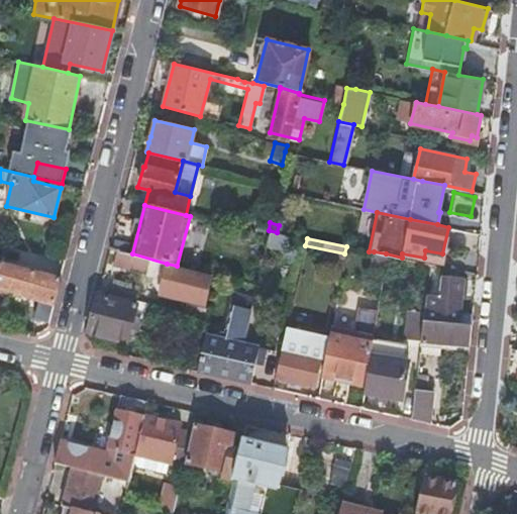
[(442,253),(425,250),(424,258),(441,262),(442,253)]
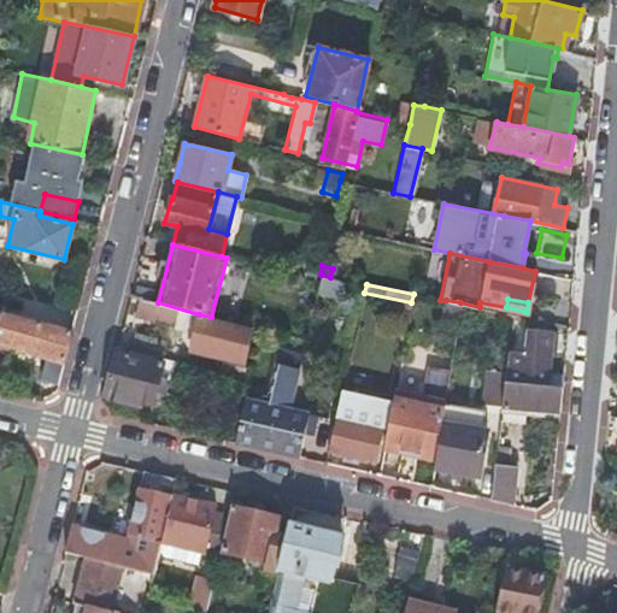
[(252,329),(140,300),(136,313),(174,324),(172,328),(183,331),(181,340),(191,351),(242,364),(252,329)]
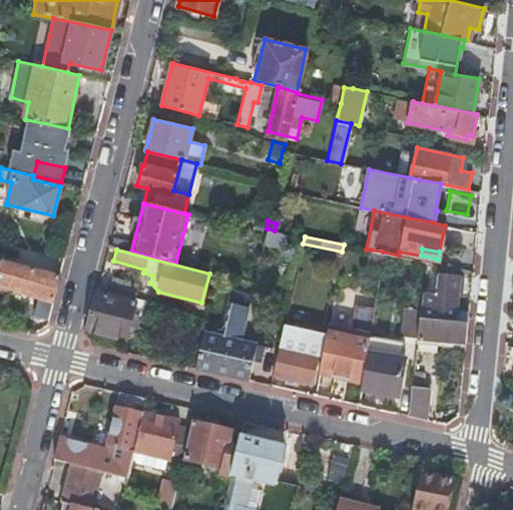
[(383,251),(371,249),(369,266),(380,268),(383,251)]
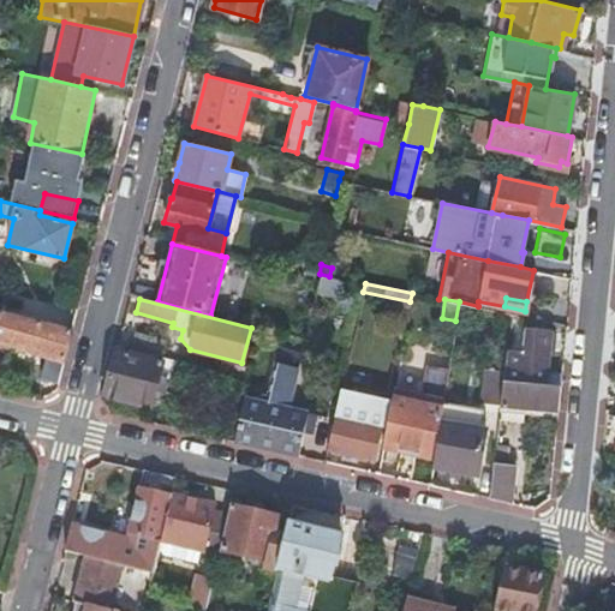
[(0,341),(11,345),(19,315),(0,310),(0,341)]
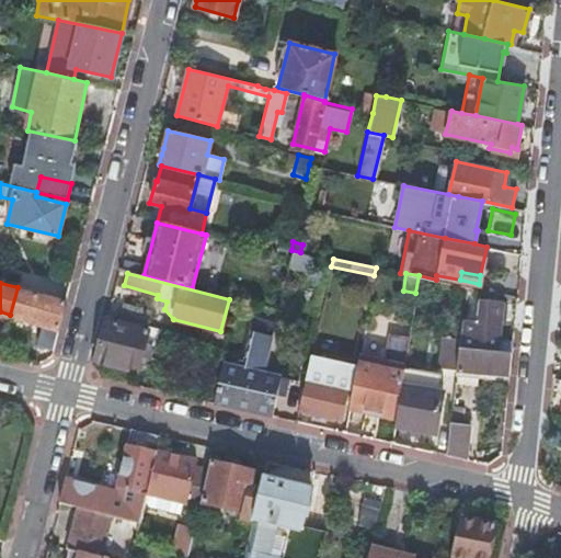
[(52,350),(65,299),(18,287),(10,315),(42,326),(37,345),(52,350)]
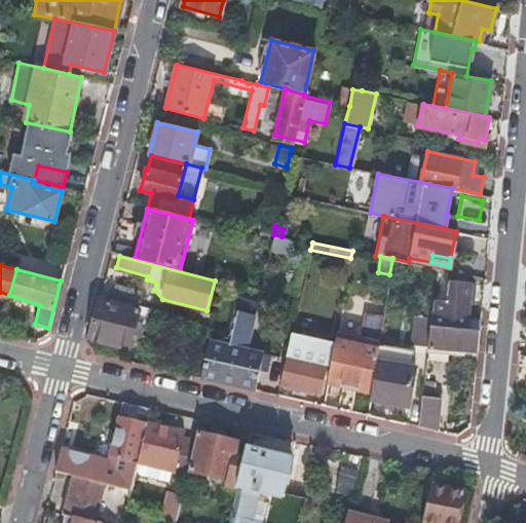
[(429,326),(479,330),(480,320),(467,319),(468,299),(473,299),(474,285),(449,283),(447,302),(433,300),(430,316),(429,326)]
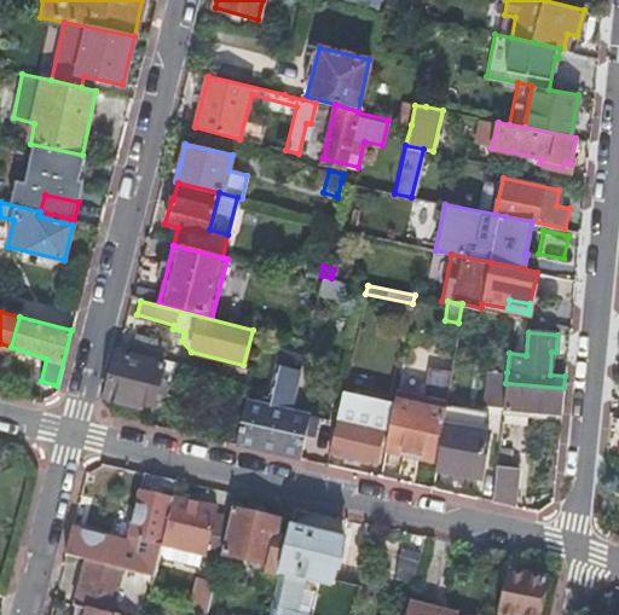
[(136,335),(132,350),(158,358),(162,342),(136,335)]
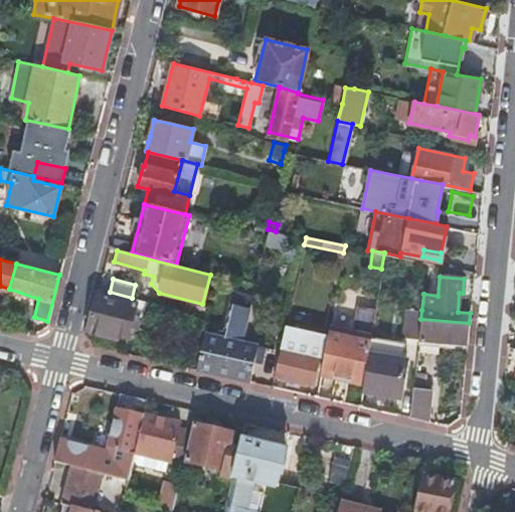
[(97,292),(87,331),(126,342),(130,327),(132,321),(136,322),(135,328),(150,332),(157,304),(137,299),(136,303),(97,292)]
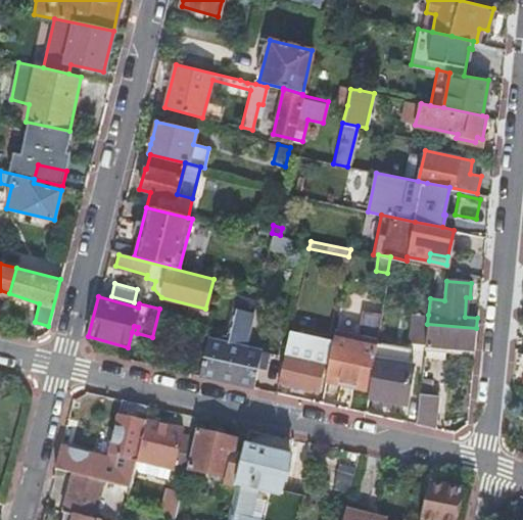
[(244,346),(254,301),(236,296),(226,338),(225,342),(221,341),(207,339),(199,376),(235,384),(244,346)]
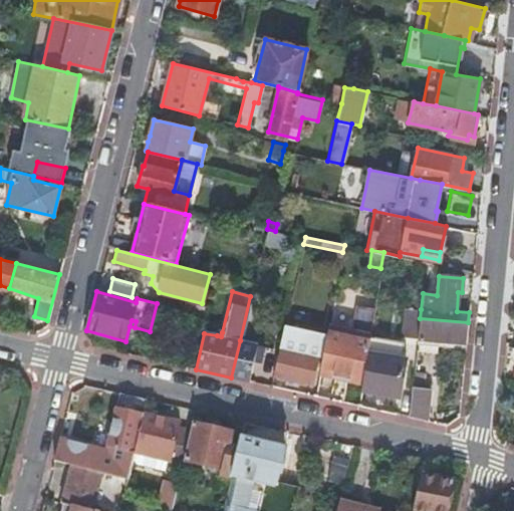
[(369,337),(369,336),(370,335),(373,310),(355,306),(349,331),(328,326),(326,334),(321,358),(319,373),(362,382),(369,337)]
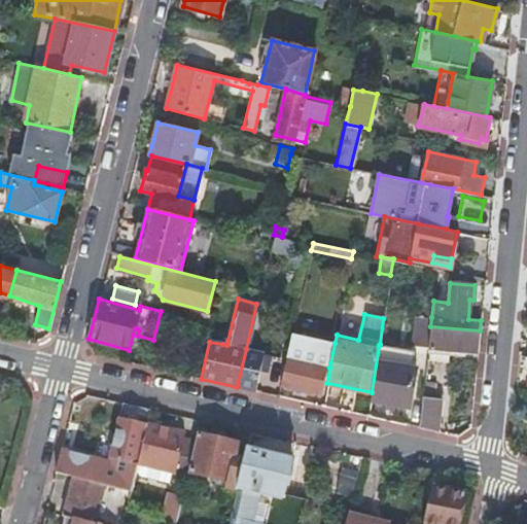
[(428,346),(430,326),(431,317),(418,315),(414,345),(428,346)]
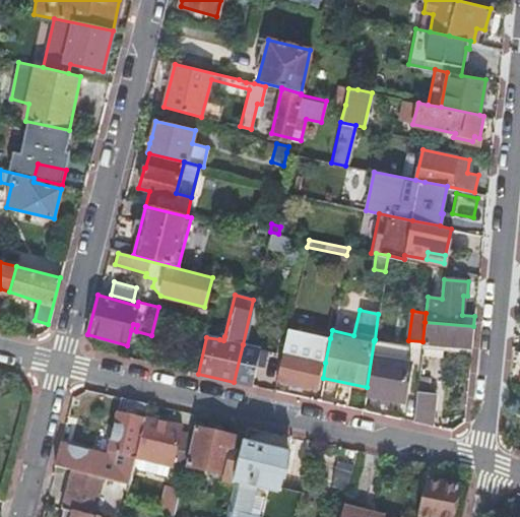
[(470,351),(473,326),(425,322),(423,341),(454,345),(454,349),(470,351)]
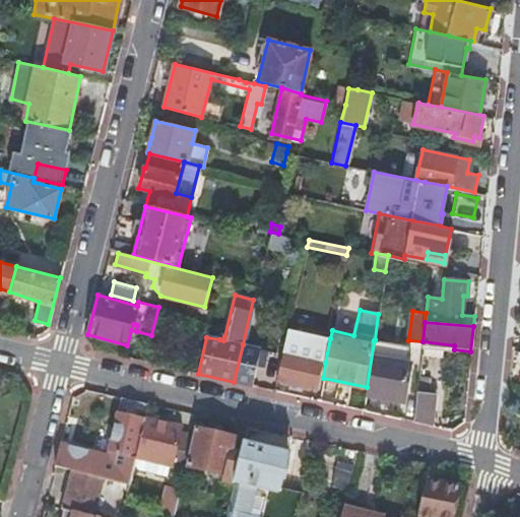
[(282,352),(276,380),(315,389),(321,362),(325,363),(330,338),(287,328),(282,352)]
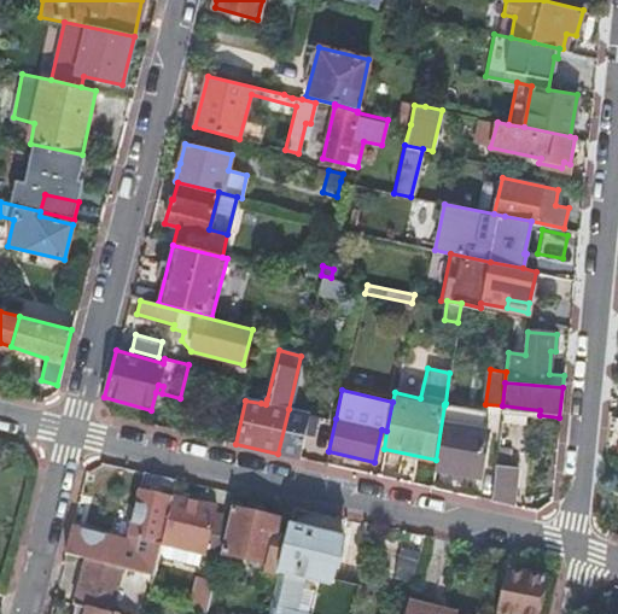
[(436,460),(435,468),(479,475),(487,431),(485,431),(487,424),(482,422),(483,410),(444,404),(444,405),(436,460)]
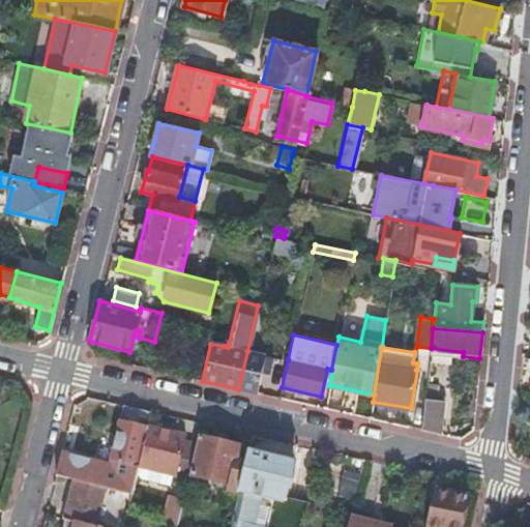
[(238,389),(256,393),(261,373),(265,356),(247,351),(238,389)]
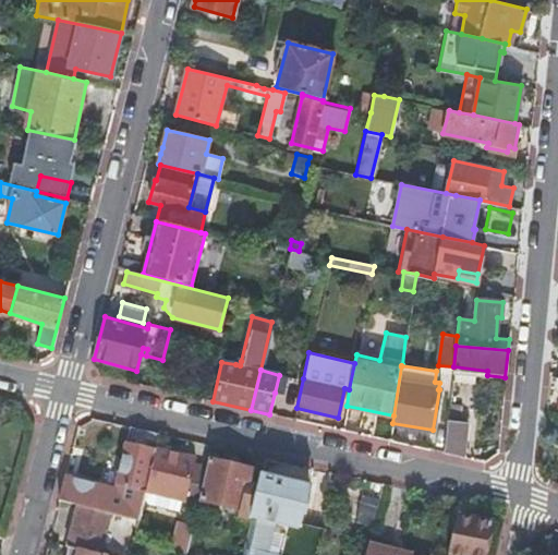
[(279,375),(275,393),(281,395),(287,376),(279,375)]
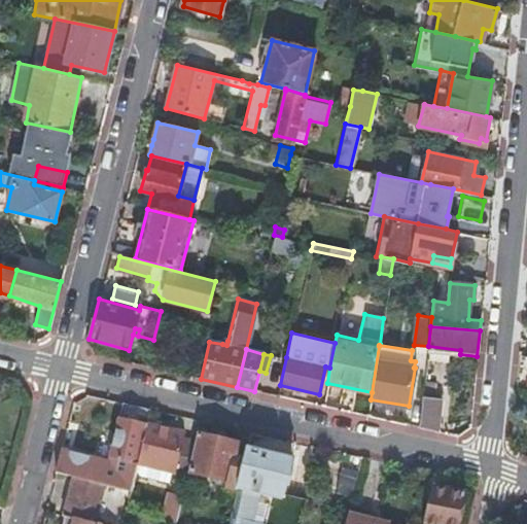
[(424,381),(419,421),(437,423),(442,394),(433,392),(434,382),(424,381)]
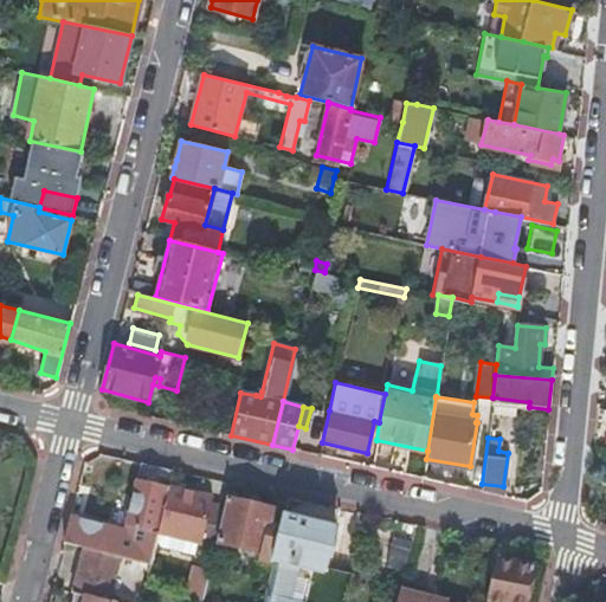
[(156,539),(159,532),(169,487),(171,481),(174,468),(141,461),(126,526),(70,513),(70,515),(63,541),(86,547),(118,554),(152,561),(156,539)]
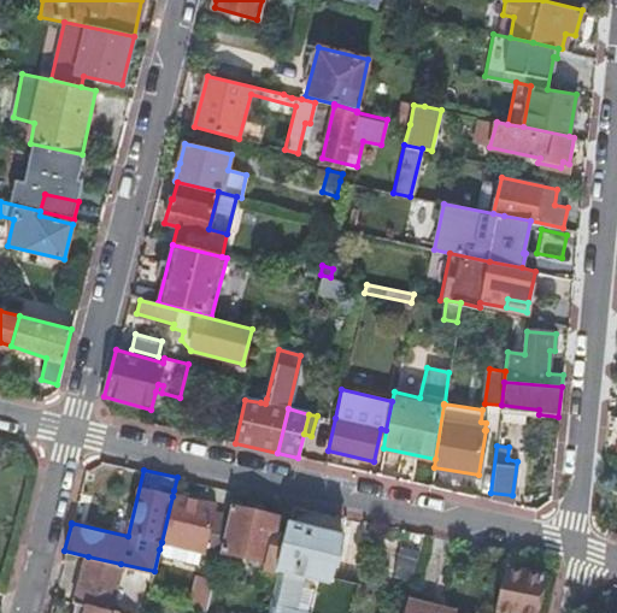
[(200,552),(219,556),(221,548),(229,513),(213,510),(215,506),(188,499),(189,494),(174,490),(172,496),(162,542),(200,552)]
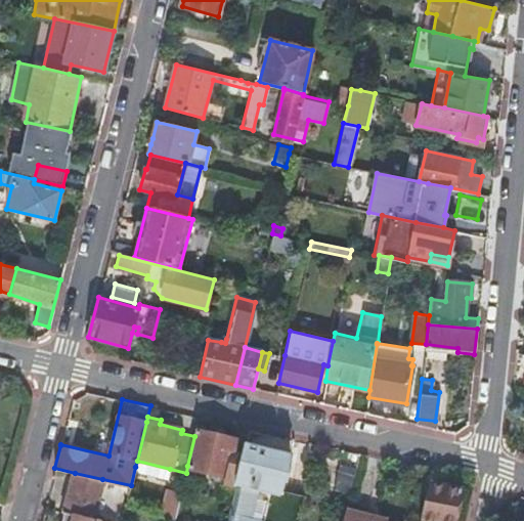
[(235,438),(195,429),(194,436),(187,466),(225,476),(224,482),(235,485),(236,479),(245,443),(235,441),(235,438)]
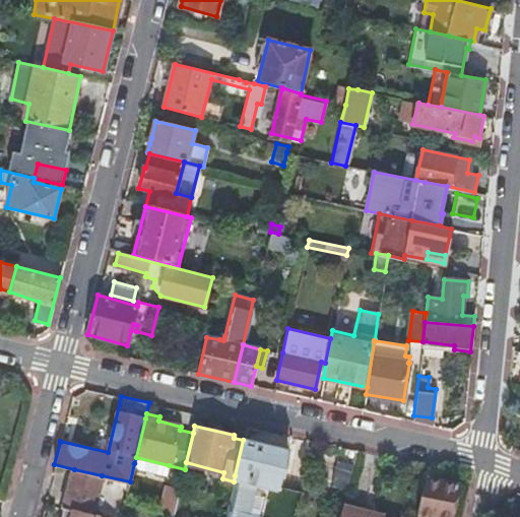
[(243,440),(235,475),(279,486),(287,450),(243,440)]
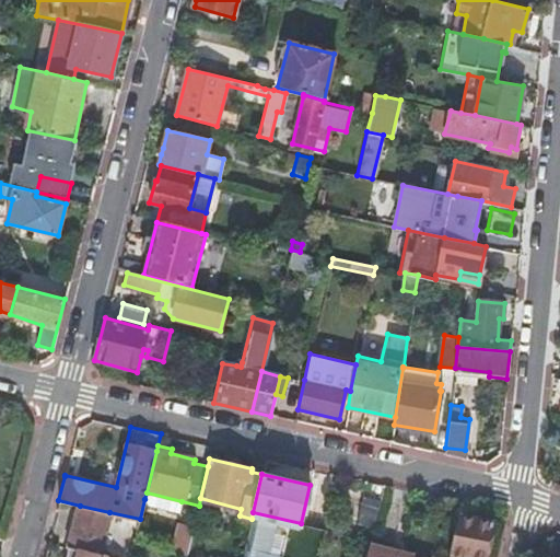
[(147,492),(144,499),(149,506),(179,512),(182,501),(147,492)]
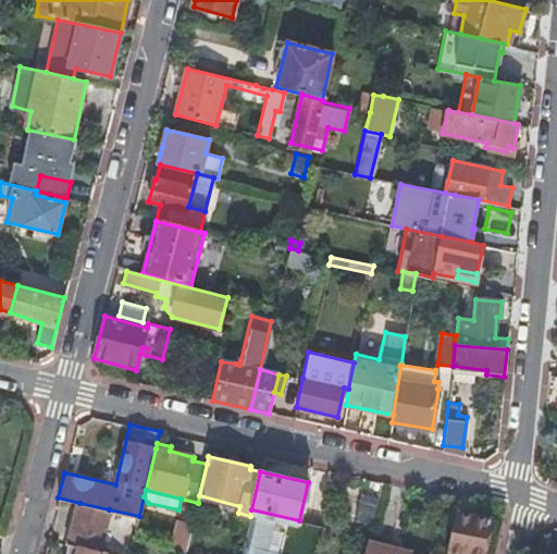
[(109,509),(79,503),(65,553),(107,553),(97,551),(109,509)]
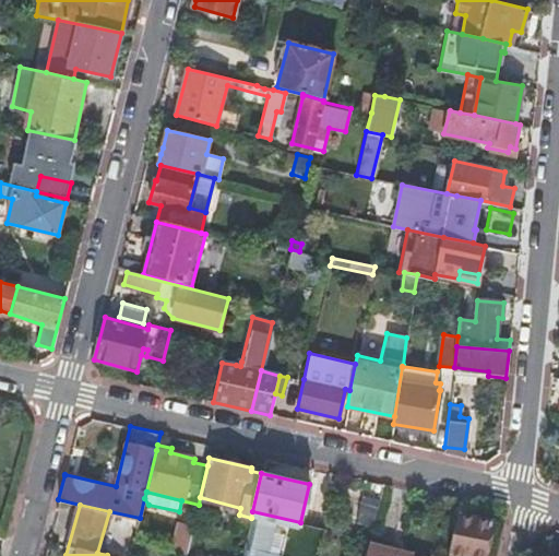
[(460,515),(449,555),(486,555),(494,521),(460,515)]
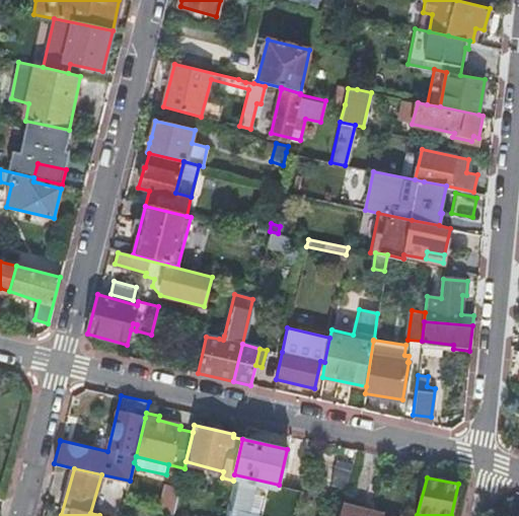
[(161,512),(173,514),(179,487),(181,480),(175,478),(173,486),(167,484),(161,512)]
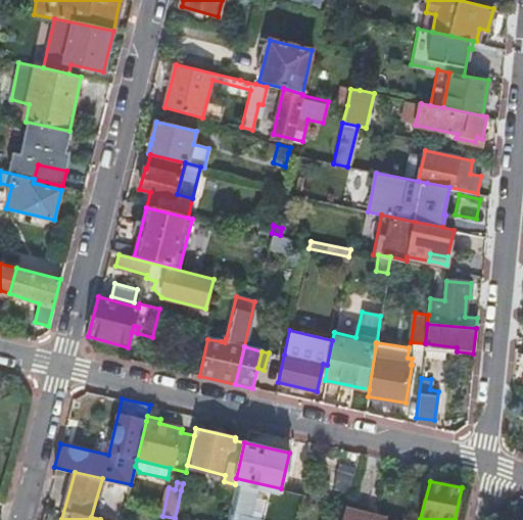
[(226,519),(260,519),(265,504),(232,495),(226,519)]
